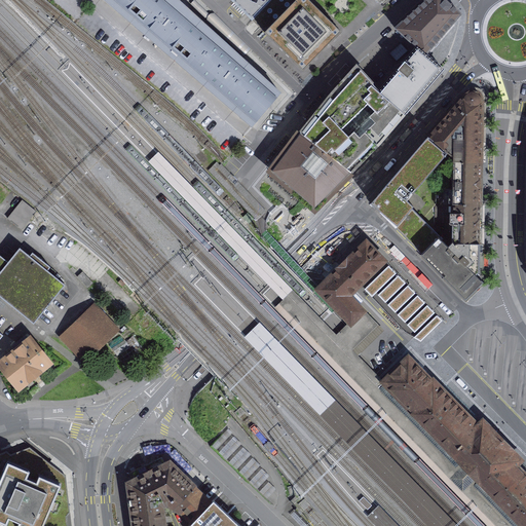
[(104,0),(116,10),(124,0),(104,0)]
